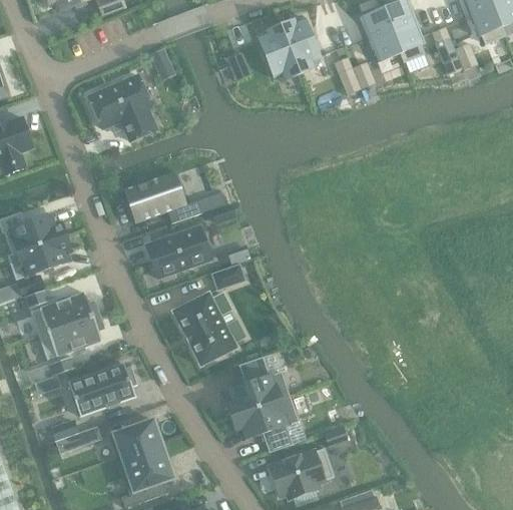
[(48,0),(50,3),(56,1),(59,10),(86,0),(48,0)]
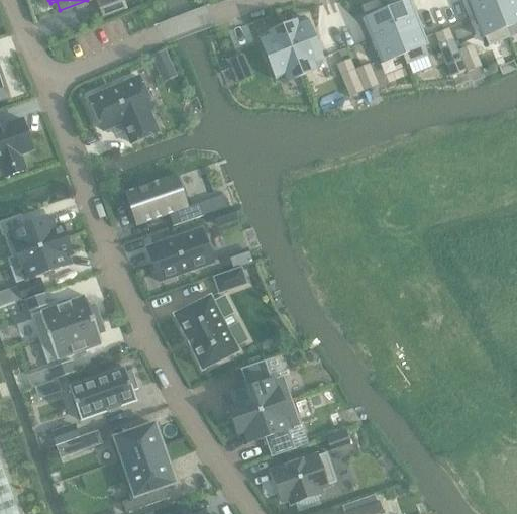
[(97,0),(102,14),(125,5),(123,0),(97,0)]
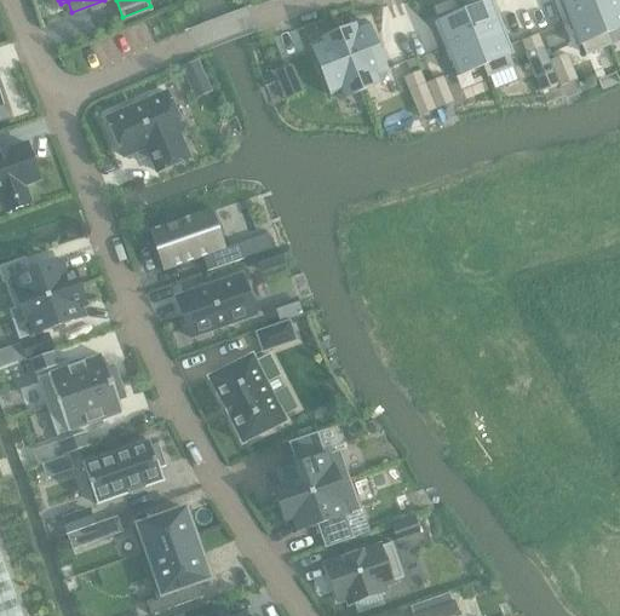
[(489,74),(512,64),(507,53),(511,52),(491,0),(488,0),(464,10),(489,74)]
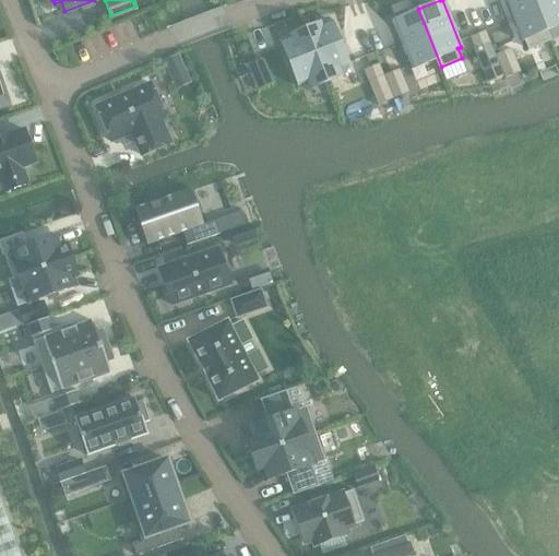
[(549,38),(533,0),(506,0),(522,38),(524,37),(528,47),(549,38)]
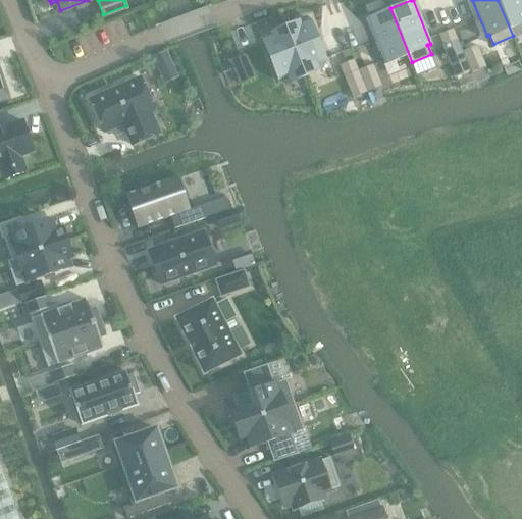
[(498,0),(513,36),(514,36),(511,27),(521,21),(521,0),(498,0)]
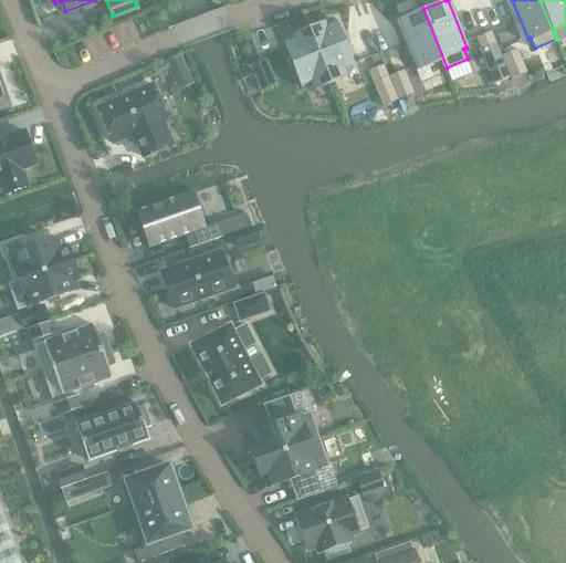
[(423,9),(398,19),(418,68),(441,59),(446,69),(447,68),(423,9)]
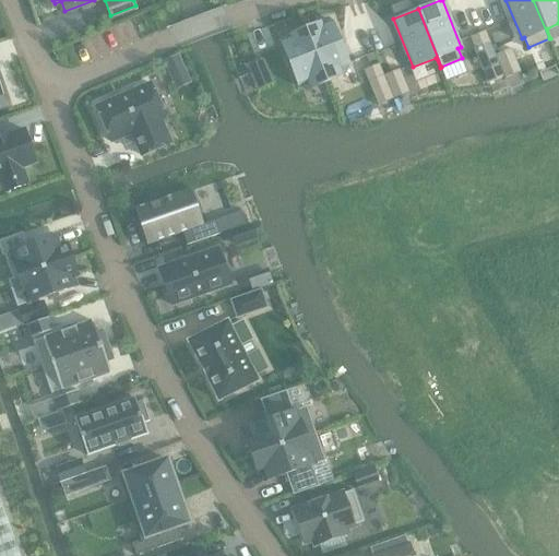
[(326,80),(344,73),(341,67),(348,63),(331,19),(323,22),(322,21),(305,27),(326,80)]
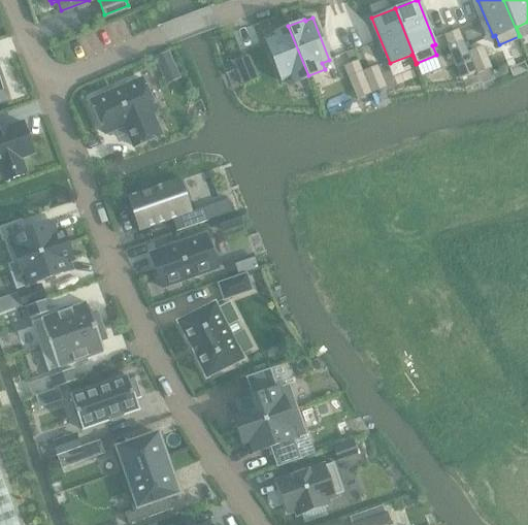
[(308,75),(288,26),(271,33),(272,35),(265,37),(282,79),(289,76),(291,83),(307,75),(308,75)]
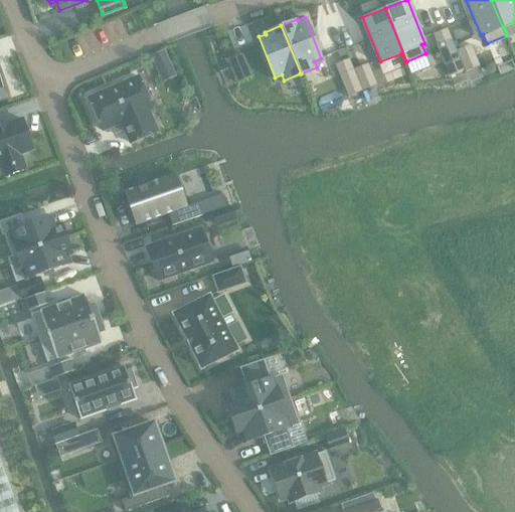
[(447,26),(433,32),(449,74),(463,68),(447,26)]
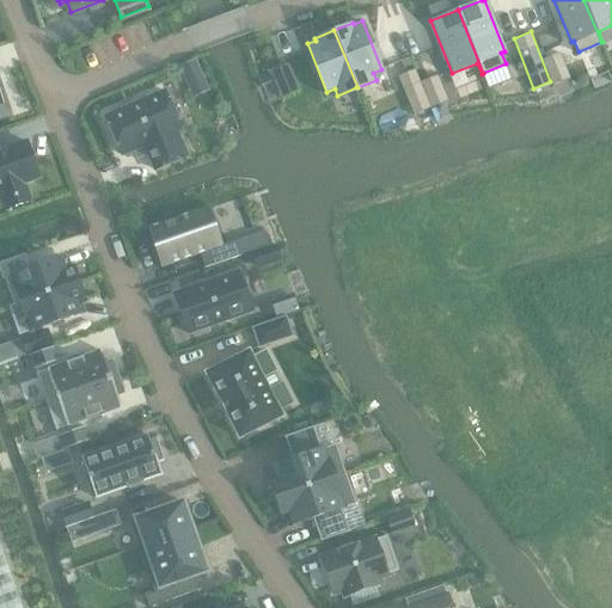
[(560,50),(542,57),(548,71),(564,63),(560,50)]
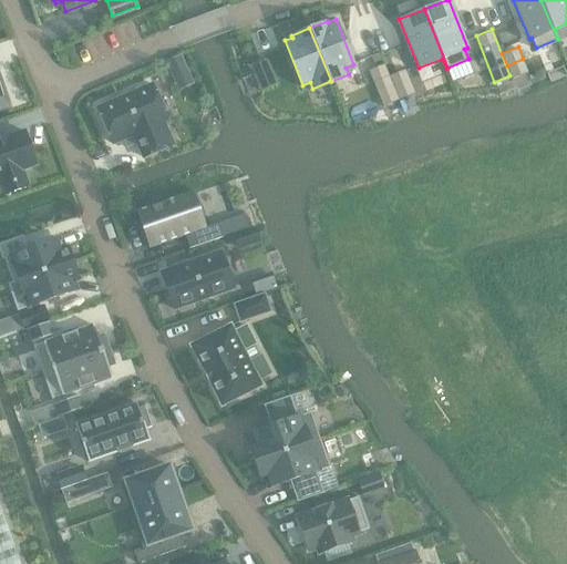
[(179,54),(167,60),(172,70),(184,65),(179,54)]
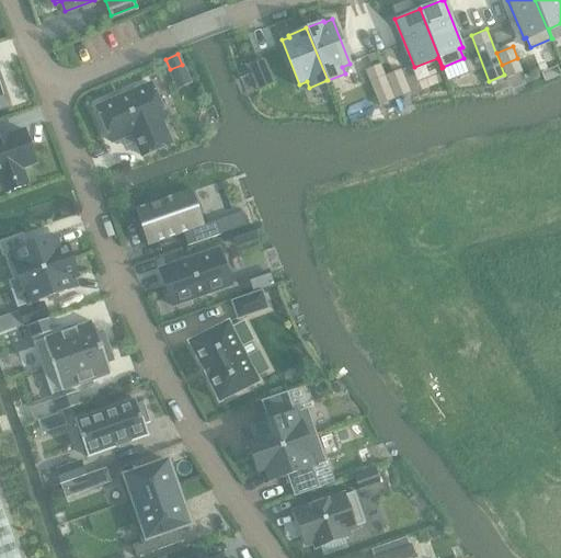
[(264,57),(248,64),(258,88),(274,81),(268,69),(264,57)]
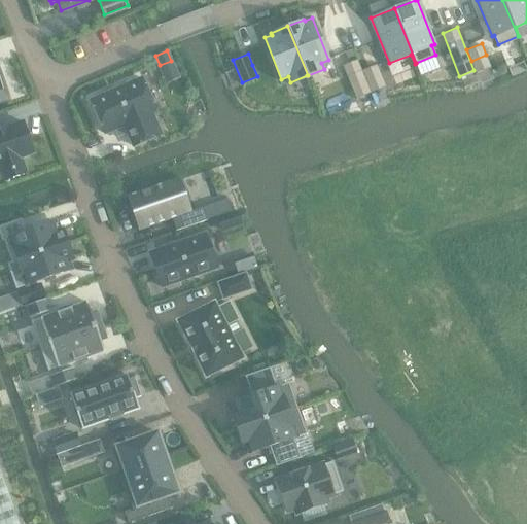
[(357,58),(342,64),(347,74),(355,97),(371,91),(366,80),(361,69),(357,58)]
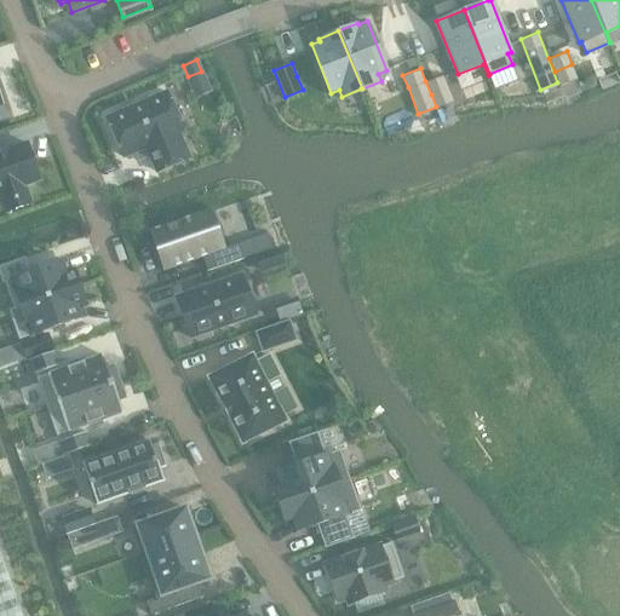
[(443,74),(425,81),(431,95),(448,87),(443,74)]
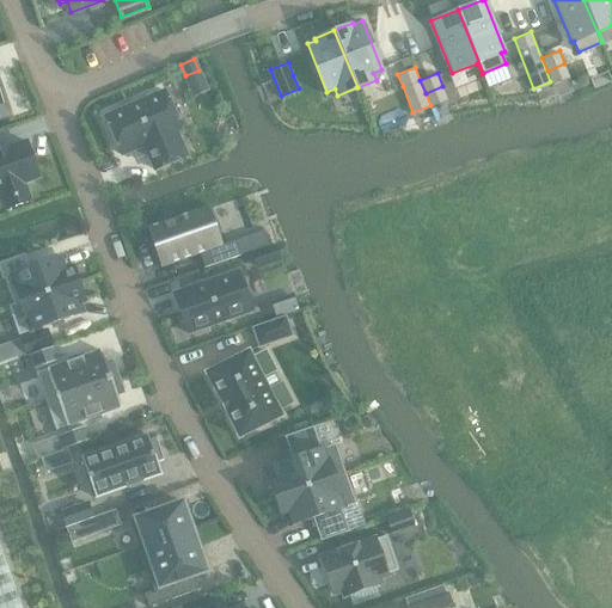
[(122,153),(144,143),(154,167),(185,153),(176,129),(181,127),(164,88),(105,115),(122,153)]
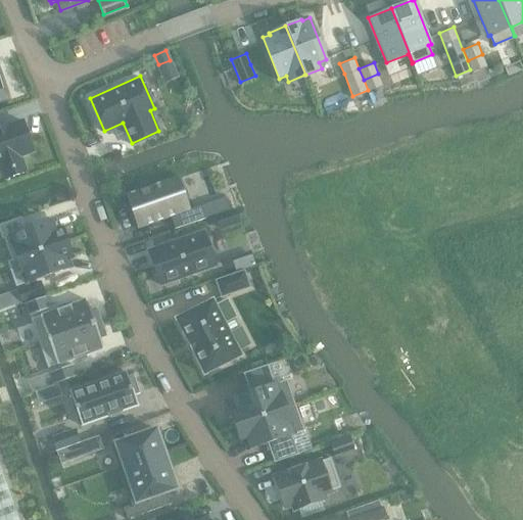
[(0,162),(5,178),(26,171),(20,155),(34,150),(22,120),(9,124),(9,123),(0,126),(0,162)]
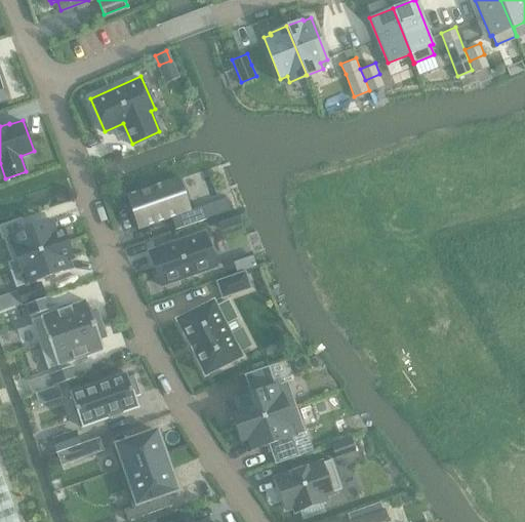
[(516,152),(508,155),(512,167),(520,164),(516,152)]
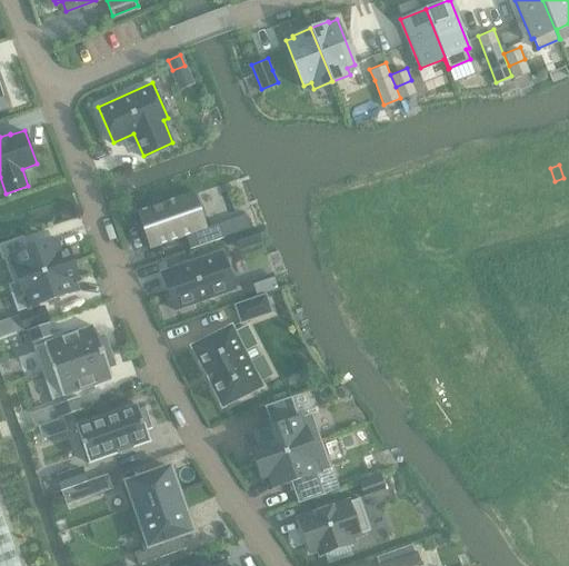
[(550,168),(540,170),(545,185),(555,181),(550,168)]
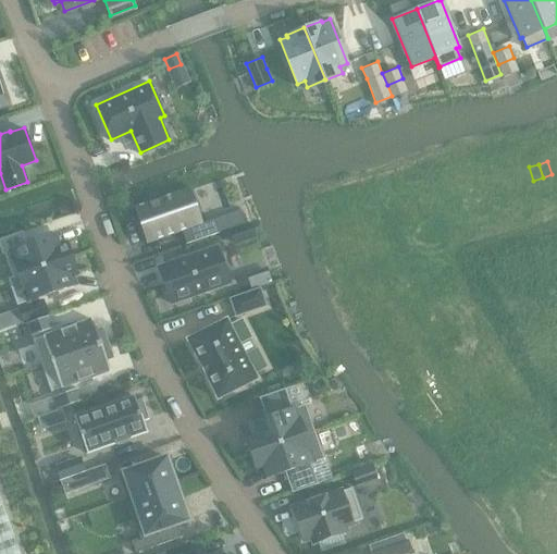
[(437,180),(428,183),(433,197),(442,194),(437,180)]
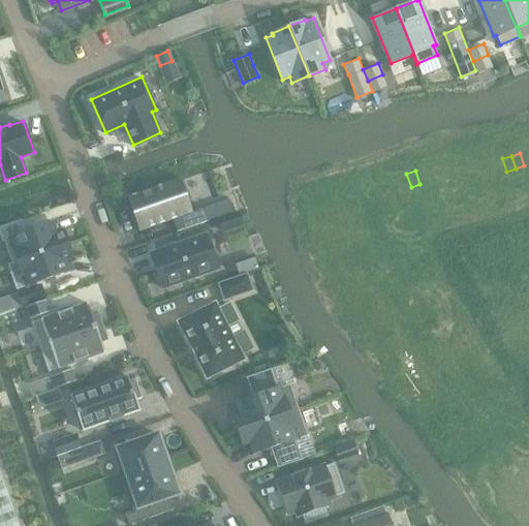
[(406,174),(399,176),(403,189),(411,187),(406,174)]
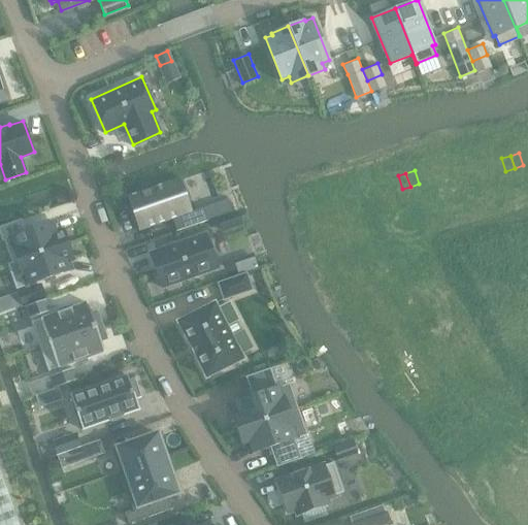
[(172,217),(191,210),(179,177),(128,195),(139,228),(172,217)]
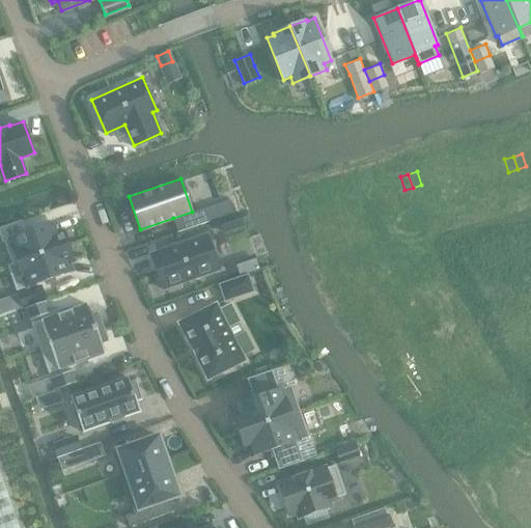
[(229,198),(204,206),(210,220),(233,212),(229,198)]
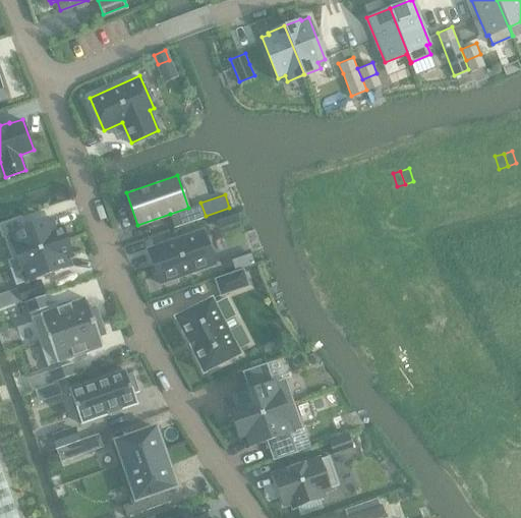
[(188,208),(170,214),(174,226),(206,216),(200,203),(188,208)]
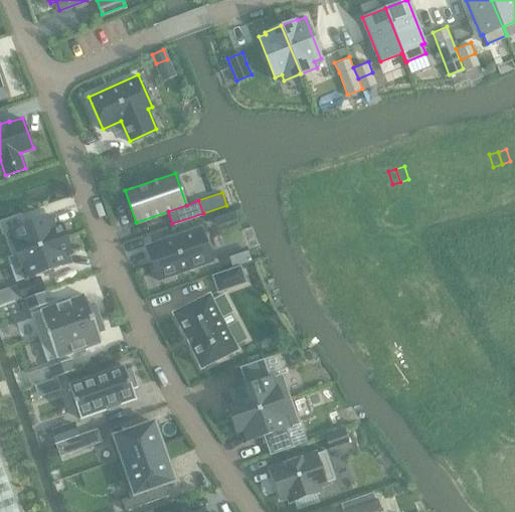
[(231,205),(212,212),(216,223),(235,216),(231,205)]
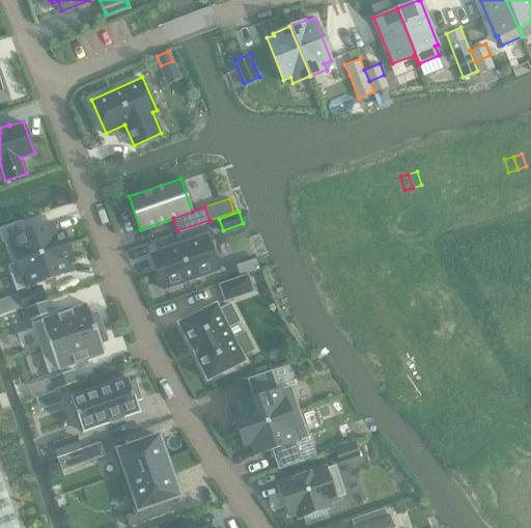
[(0,226),(0,234),(1,240),(2,241),(4,241),(12,262),(7,264),(7,265),(68,244),(63,229),(57,231),(54,221),(25,231),(21,219),(0,226)]
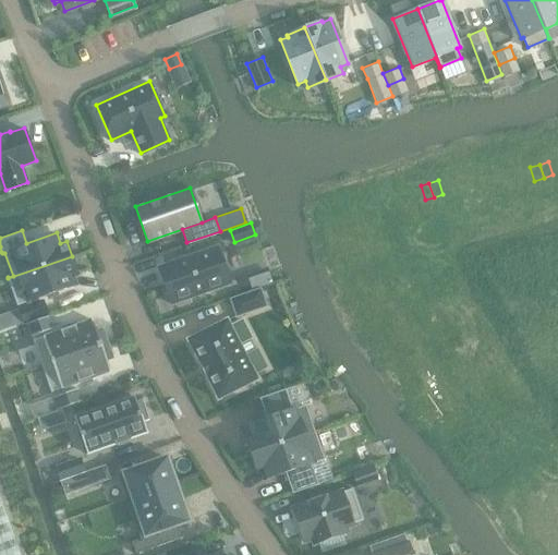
[(158,266),(171,302),(230,281),(217,245),(158,266)]
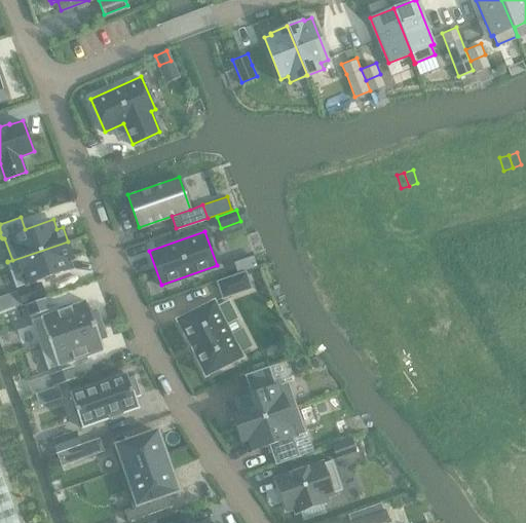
[(68,241),(7,262),(16,287),(70,267),(67,258),(73,256),(68,241)]
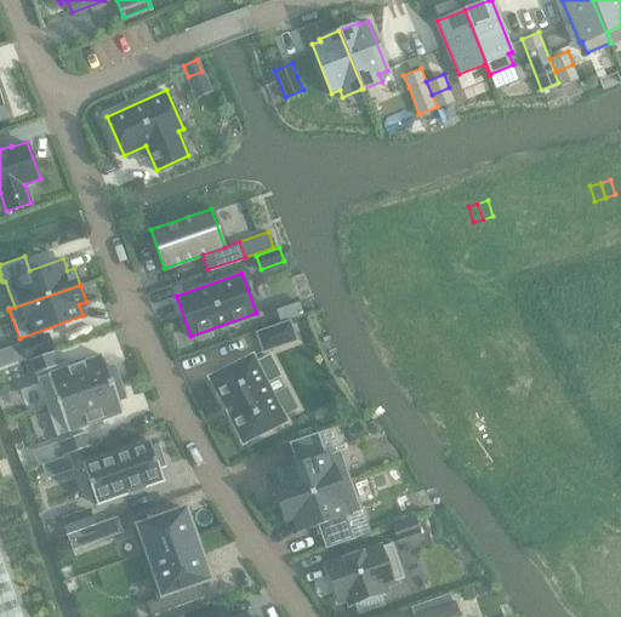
[(422,286),(410,292),(415,301),(426,295),(422,286)]
